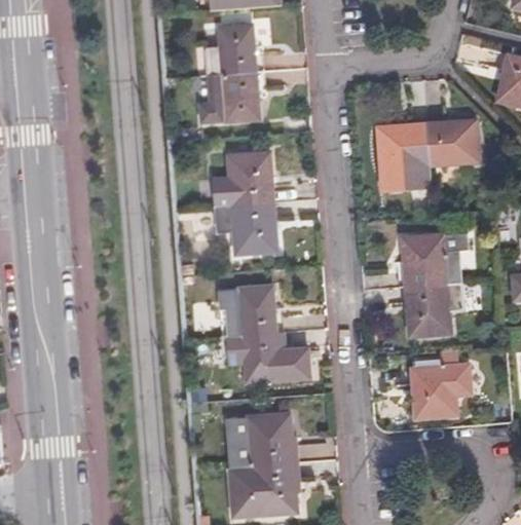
[(206,0),(207,11),(283,7),(282,0),(206,0)]
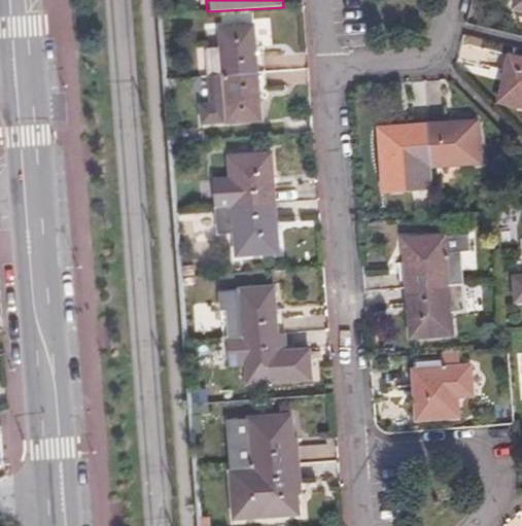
[(521,0),(509,0),(507,8),(521,11),(521,0)]
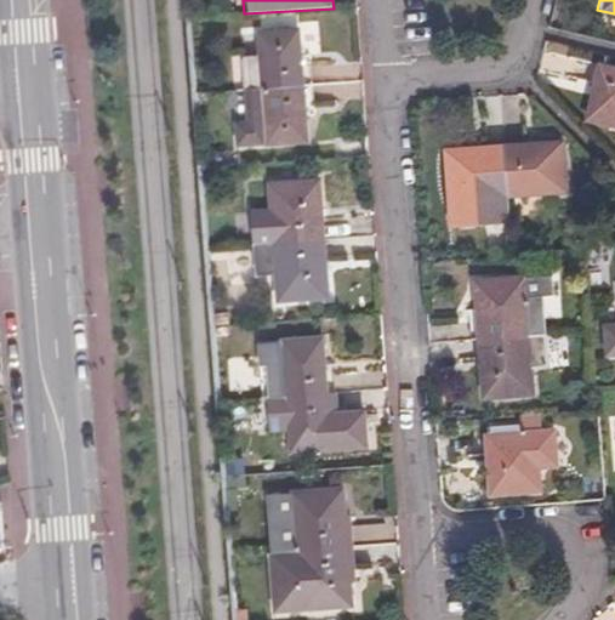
[(241,55),(244,89),(303,84),(300,27),(255,30),(256,53),(241,55)]
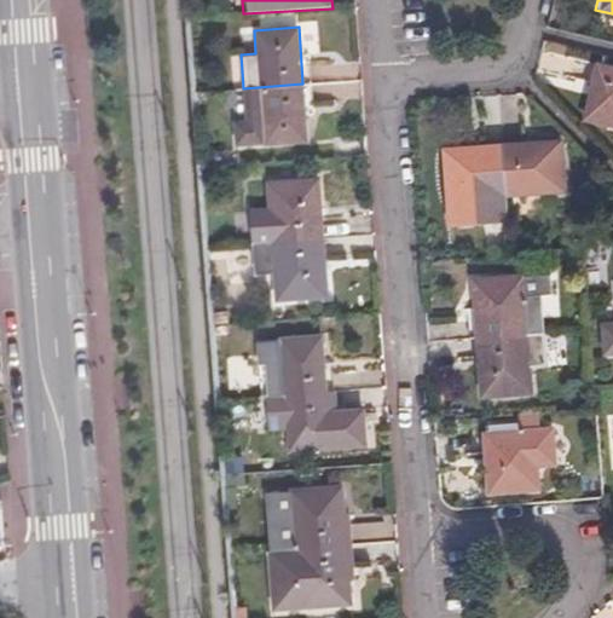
[(612,68),(595,63),(579,122),(612,131),(612,68)]
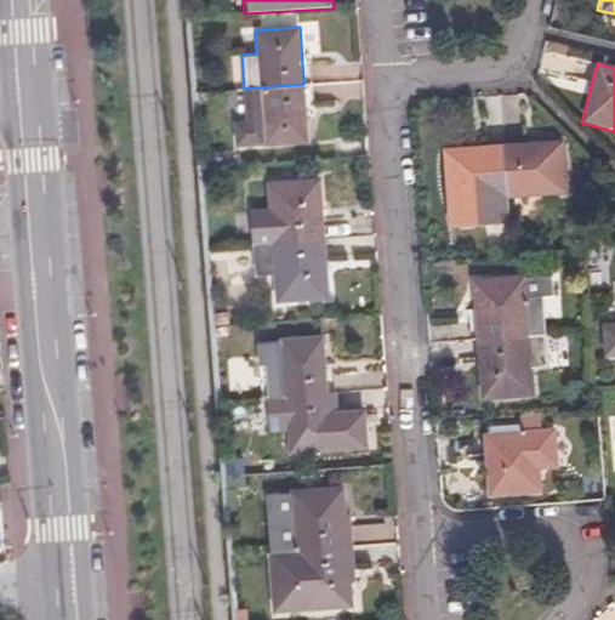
[(303,84),(244,89),(245,123),(232,123),(233,147),(307,142),(303,84)]
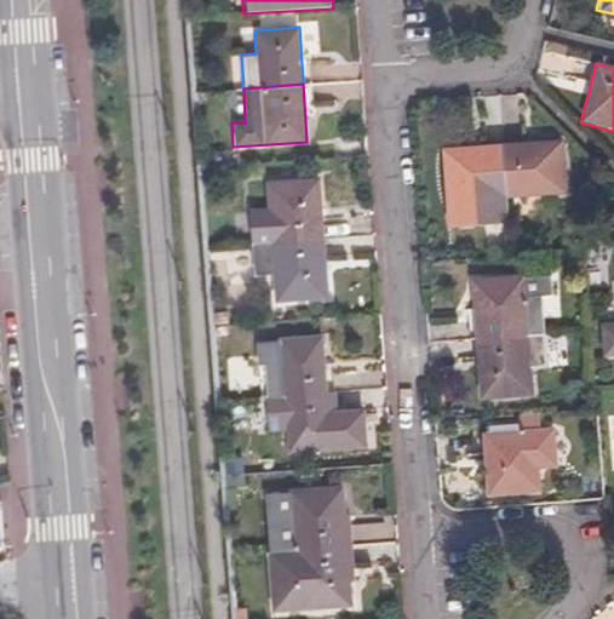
[(503,143),(505,199),(566,195),(563,139),(503,143)]
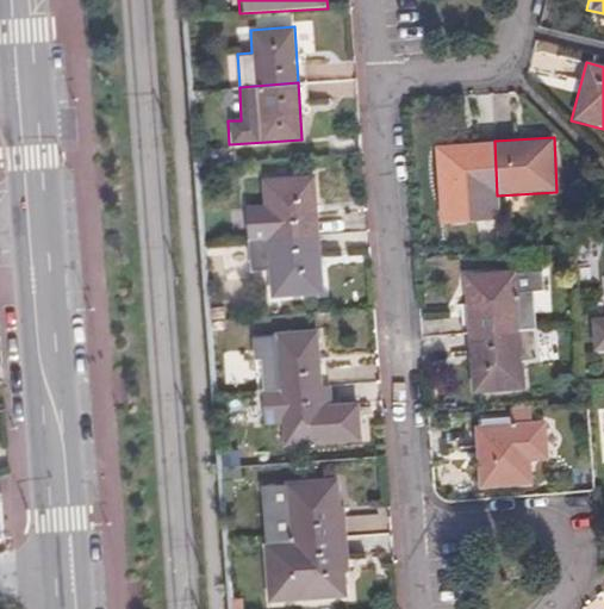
[(439,223),(498,219),(497,196),(494,141),(434,144),(439,223)]
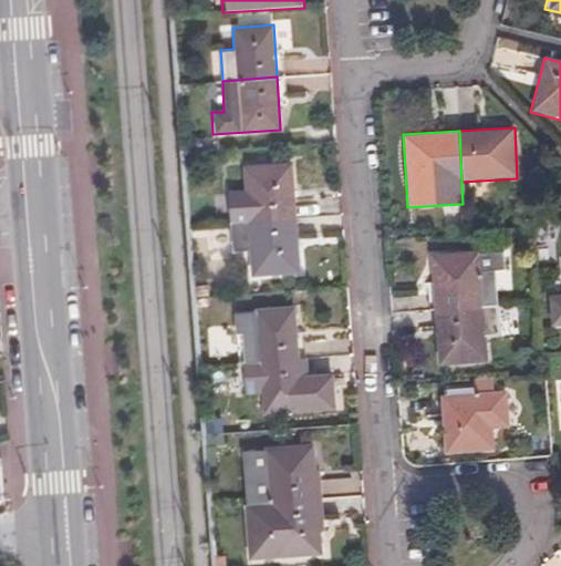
[(229,194),(230,222),(297,217),(292,162),(242,165),(243,193),(229,194)]
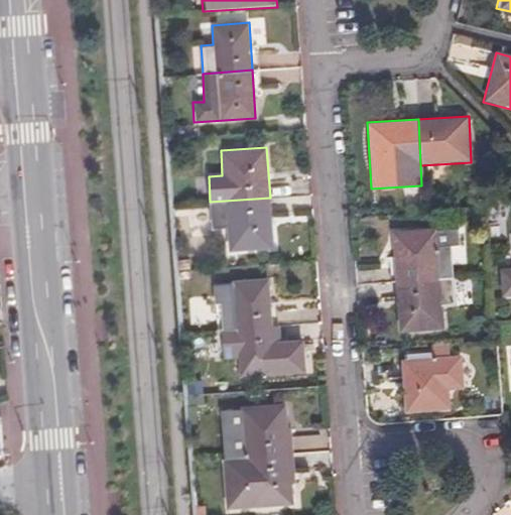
[(270,198),(210,202),(211,231),(229,230),(230,252),(273,249),(270,198)]
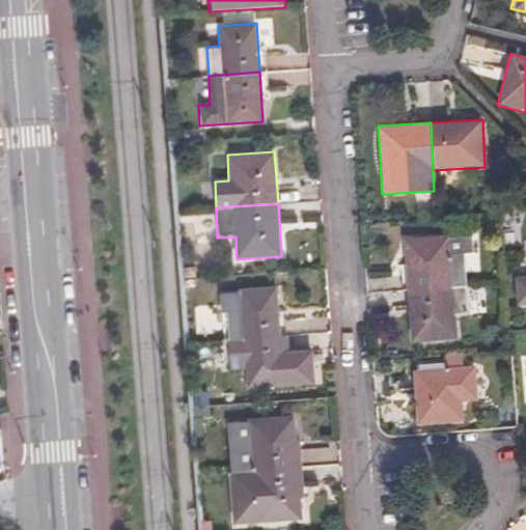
[(405,288),(450,285),(448,255),(473,254),(472,234),(402,239),(405,288)]
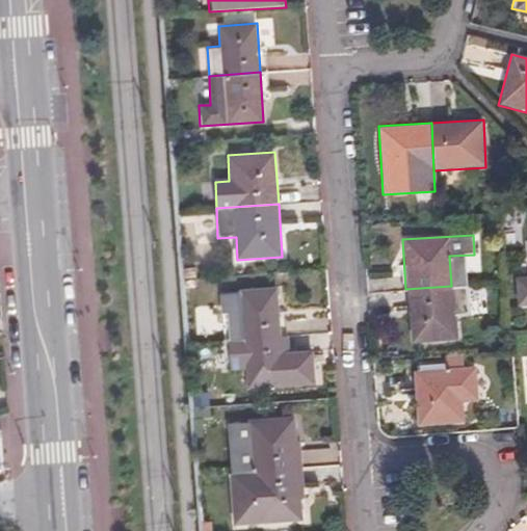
[(526,277),(516,279),(518,307),(526,306),(526,277)]
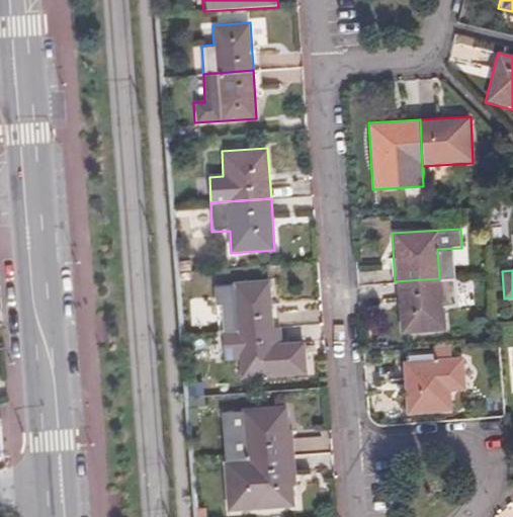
[(211,287),(216,333),(222,332),(275,328),(271,278),(235,281),(235,286),(211,287)]
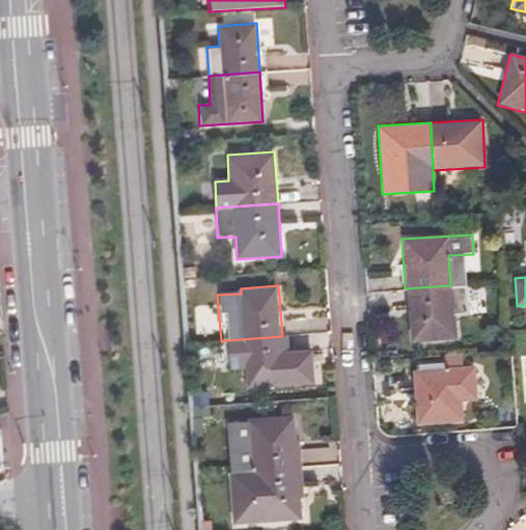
[(468,285),(450,285),(405,288),(408,342),(455,340),(454,315),(470,314),(468,285)]
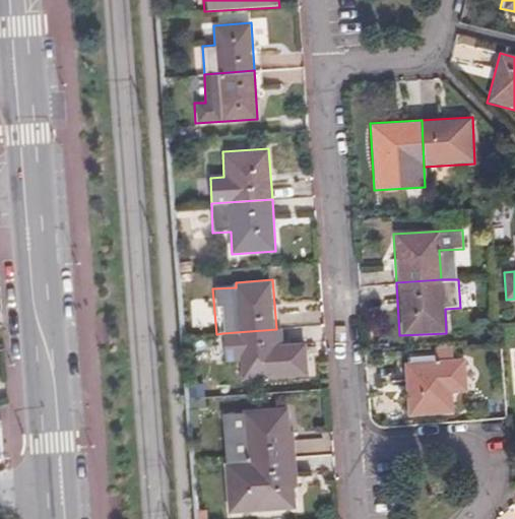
[(276,329),(222,333),(224,362),(240,361),(241,382),(311,377),(308,340),(282,342),(281,329),(276,329)]
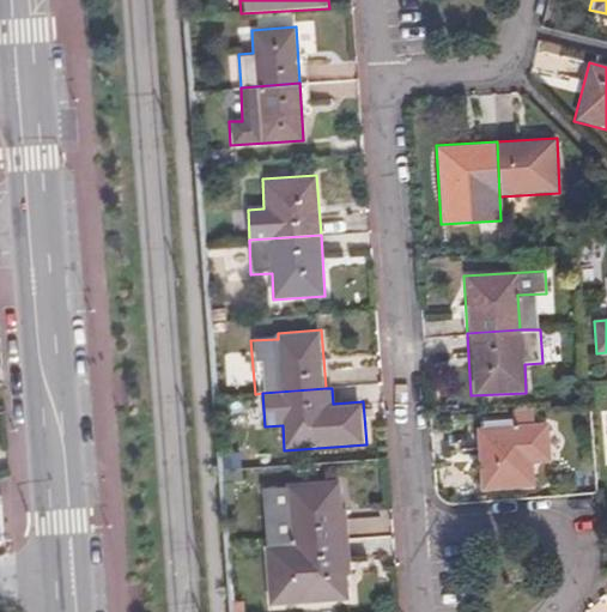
[(548,423),(477,429),(483,491),(536,488),(534,465),(551,464),(548,423)]
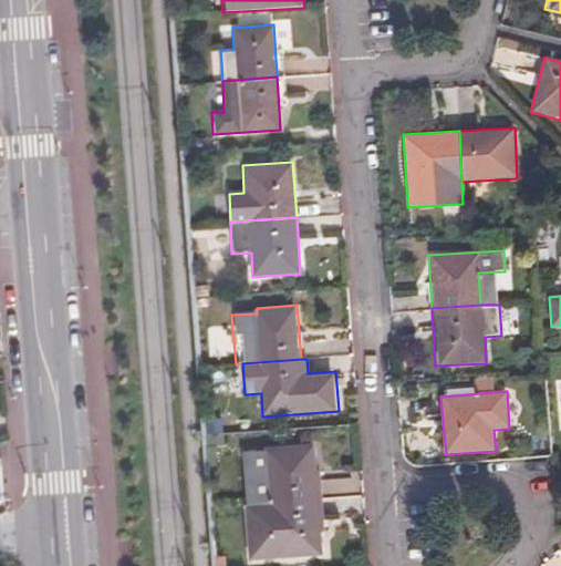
[(236,449),(239,505),(319,500),(315,441),(236,449)]
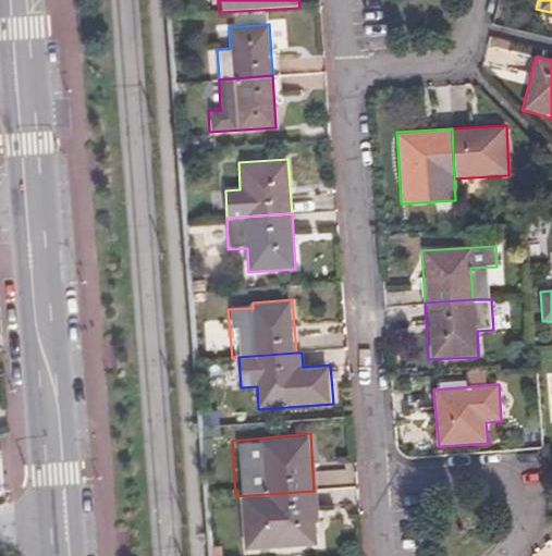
[(314,491),(235,496),(238,552),(317,546),(314,491)]
